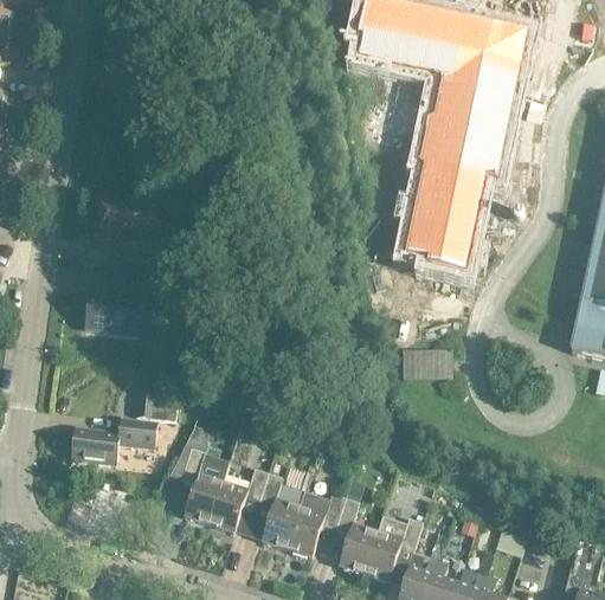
[(506,109),(509,92),(516,85),(527,32),(375,0),(365,0),(356,39),(362,40),(358,60),(399,69),(390,111),(388,111),(386,111),(384,110),(383,110),(380,111),(378,111),(377,111),(375,111),(374,113),(373,113),(373,114),(372,114),(372,115),(371,115),(371,116),(369,117),(369,118),(369,120),(369,121),(369,122),(369,123),(373,130),(374,133),(377,135),(378,137),(379,137),(379,139),(380,139),(381,140),(383,140),(384,140),(385,140),(386,140),(387,140),(388,140),(390,139),(391,139),(392,137),(393,136),(394,136),(396,135),(396,134),(397,133),(398,131),(398,130),(398,129),(399,128),(399,127),(399,126),(425,130),(418,165),(423,165),(404,255),(426,260),(425,265),(464,273),(486,178),(496,180),(510,110),(506,109)]
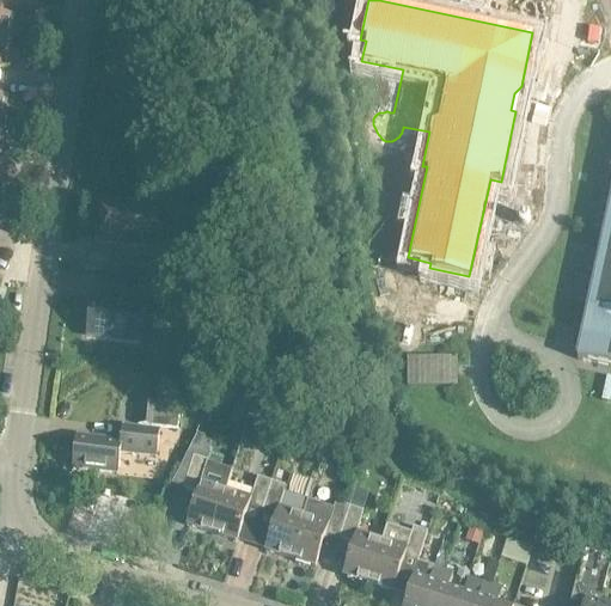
[(0,36),(10,37),(12,11),(0,10),(0,36)]
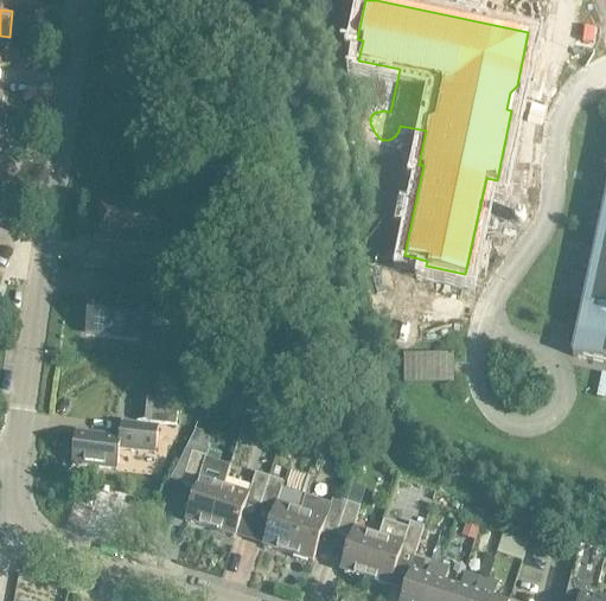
[(0,62),(8,63),(10,37),(0,36),(0,62)]
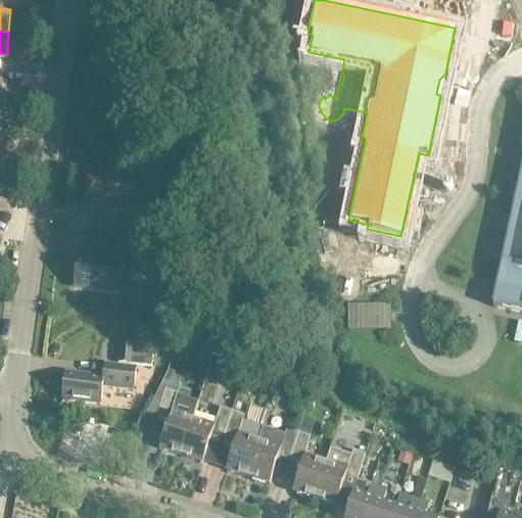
[(521,161),(491,303),(521,310),(521,161)]
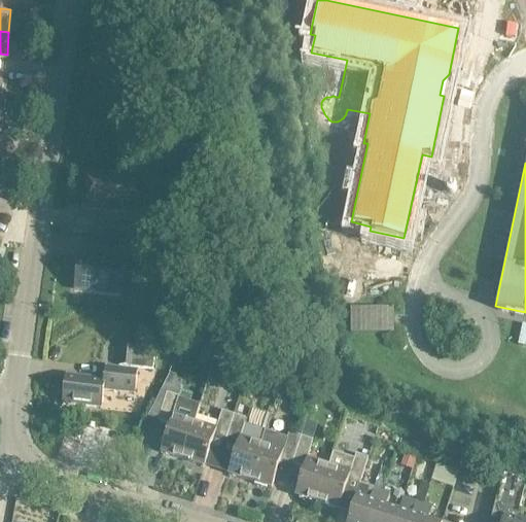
[(155,222),(155,232),(173,233),(173,223),(155,222)]
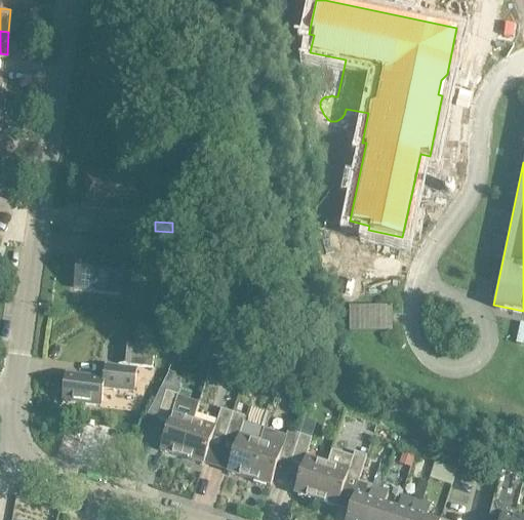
[(78,253),(74,284),(117,289),(121,258),(116,257),(118,238),(93,235),(92,249),(95,249),(94,255),(78,253)]
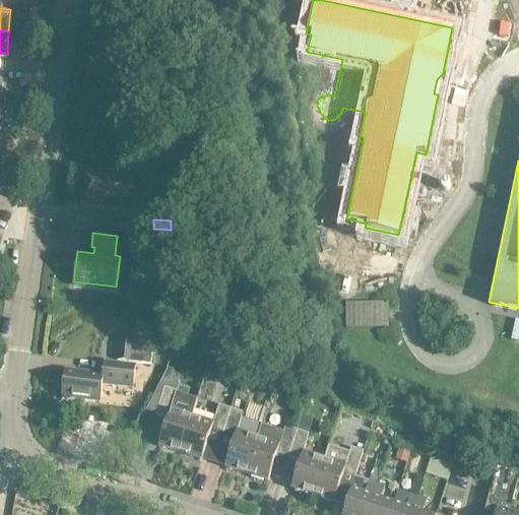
[(380,256),(380,273),(394,273),(395,256),(380,256)]
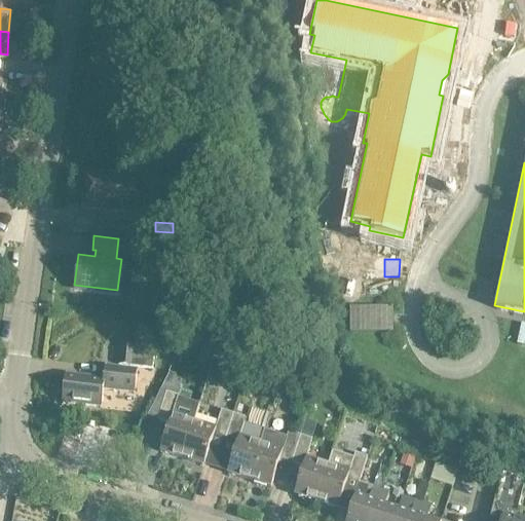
[(349,327),(392,327),(392,302),(349,303),(349,327)]
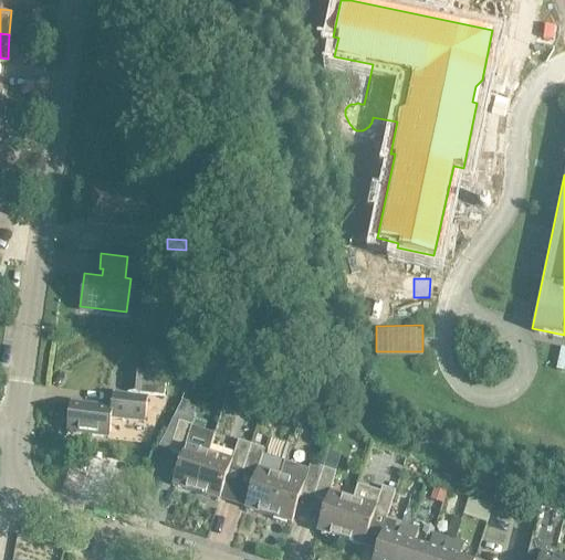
[(129,366),(126,387),(154,390),(154,388),(164,389),(165,377),(160,377),(160,372),(156,371),(156,368),(129,366)]
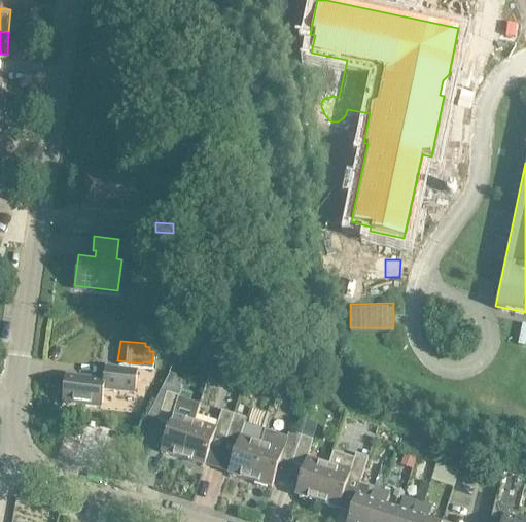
[(65,371),(61,399),(101,405),(103,386),(134,389),(137,367),(104,362),(103,376),(65,371)]
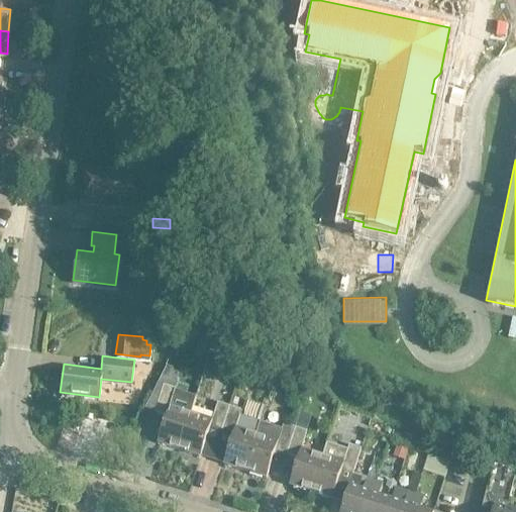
[(163,382),(155,408),(166,412),(157,439),(178,446),(190,410),(195,394),(174,387),(175,386),(163,382)]
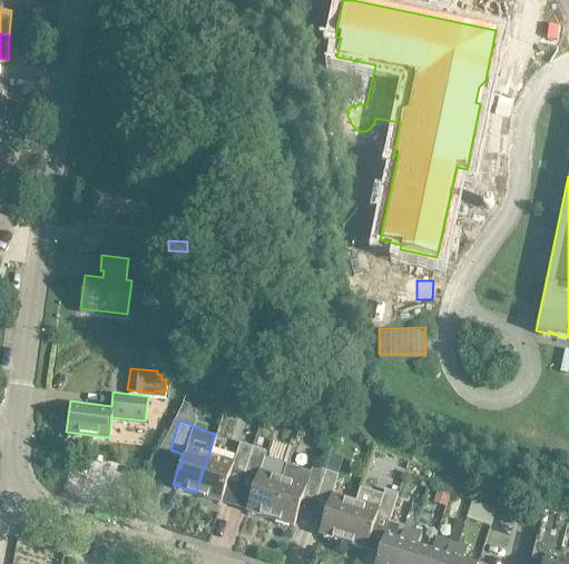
[(233,459),(209,452),(196,492),(219,500),(229,470),(243,473),(252,444),(238,439),(233,459)]
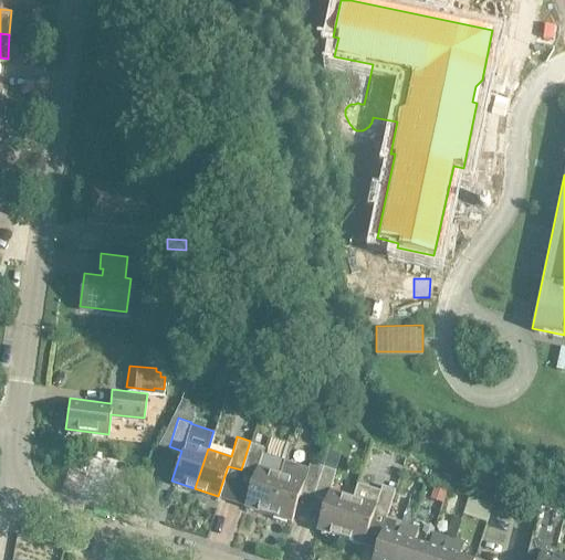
[(250,441),(241,469),(253,474),(243,504),(268,511),(284,457),(261,451),(263,445),(250,441)]
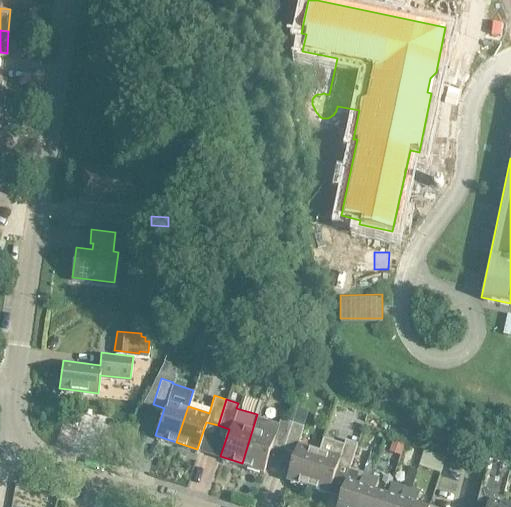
[(292,420),(283,446),(294,450),(288,472),(286,478),(304,483),(307,484),(319,448),(306,444),(298,441),(303,423),(308,408),(296,404),(292,420)]
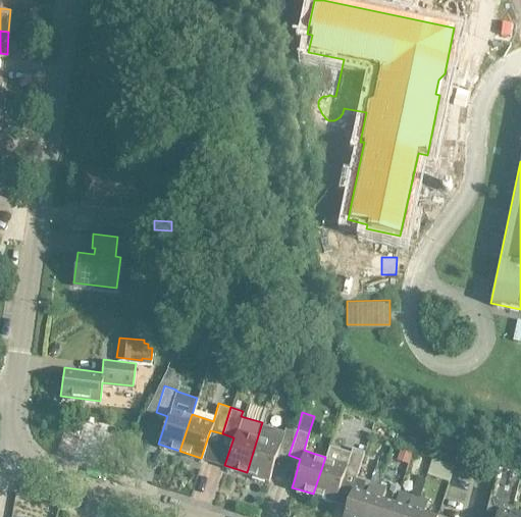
[(262,422),(247,472),(268,479),(277,452),(289,455),(298,428),(285,424),(283,429),(262,422)]
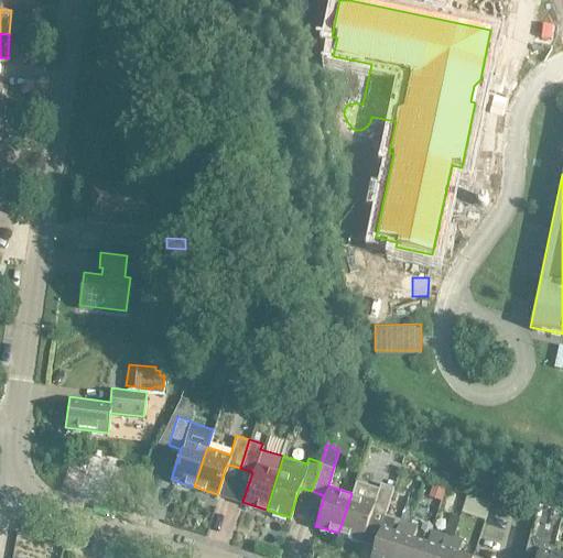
[(352,493),(338,533),(361,540),(371,511),(383,514),(393,485),(380,481),(379,485),(378,488),(355,479),(352,493)]
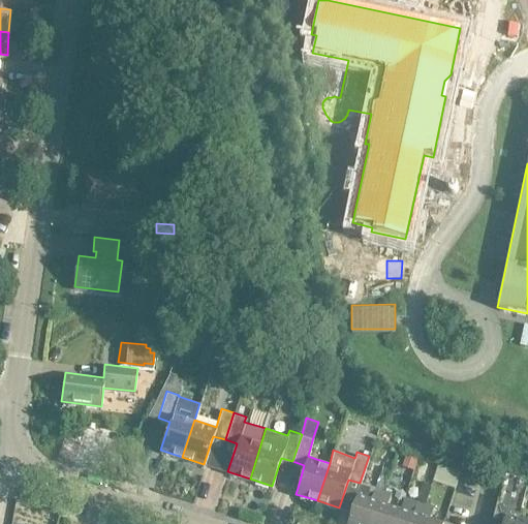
[(527,523),(527,510),(520,509),(526,487),(517,485),(520,476),(503,472),(490,523),(527,523)]
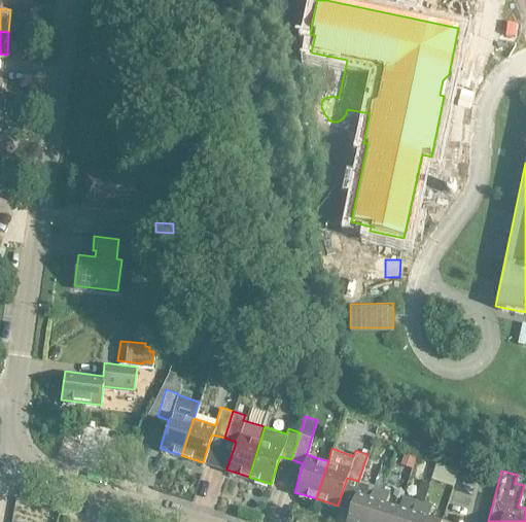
[(386,473),(384,477),(381,487),(369,521),(393,521),(398,507),(385,502),(393,475),(386,473)]
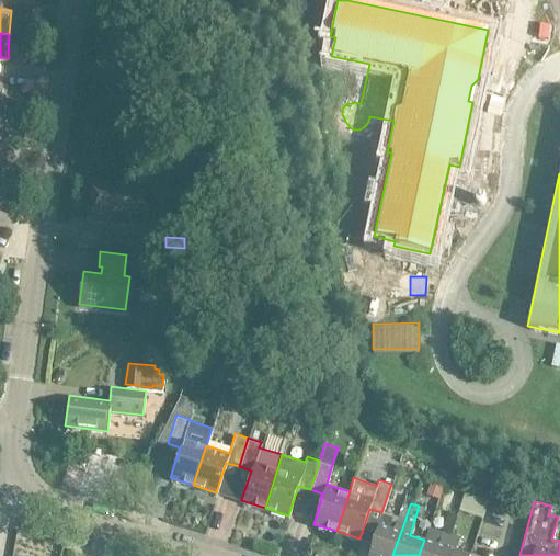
[(392,555),(406,519),(409,508),(401,506),(398,517),(397,517),(392,530),(378,525),(367,555),(392,555)]
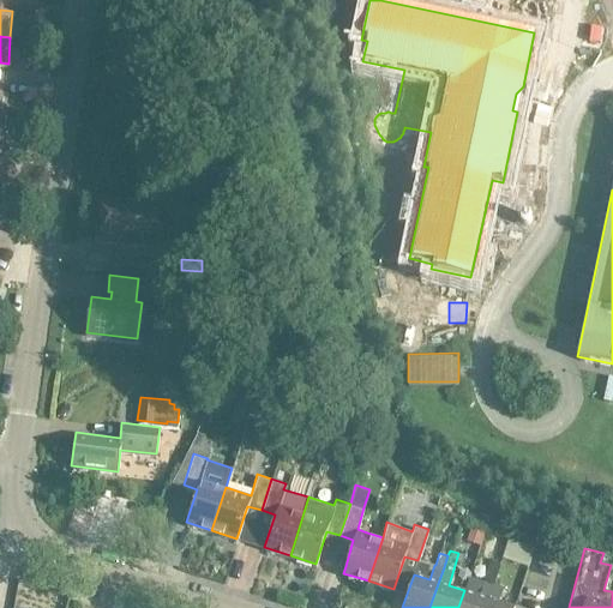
[(482,579),(484,579),(492,582),(499,560),(490,557),(482,579)]
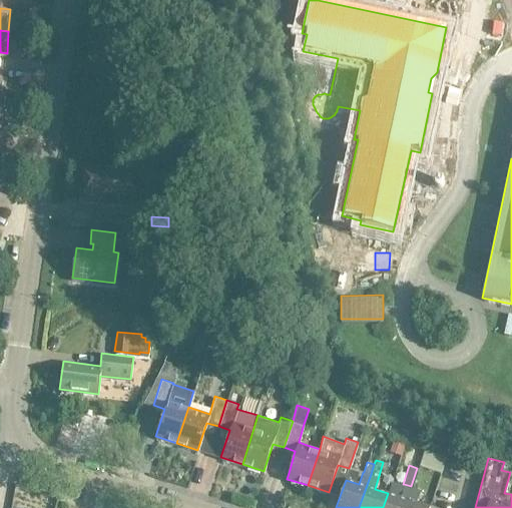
[(388,493),(383,507),(407,507),(413,488),(404,485),(400,497),(388,493)]
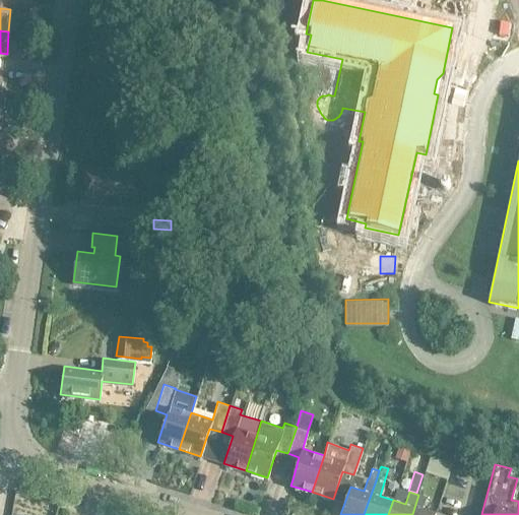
[(418,495),(412,514),(434,514),(435,514),(422,509),(426,497),(418,495)]
